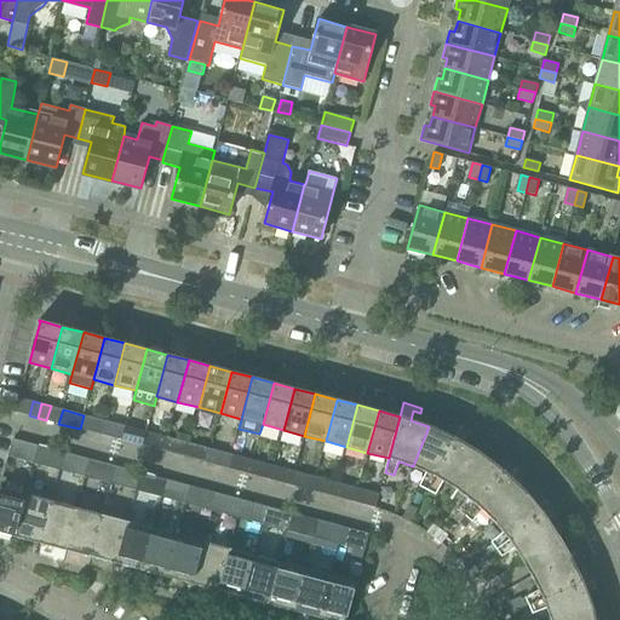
[(84,415),(80,429),(89,431),(92,418),(84,415)]
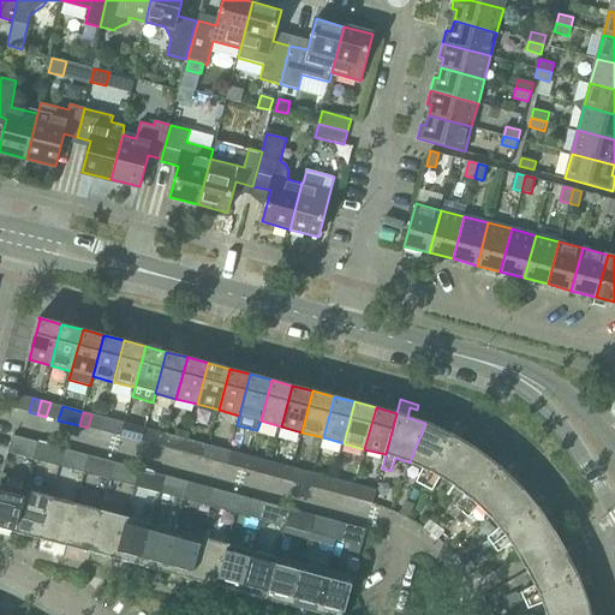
[(417,482),(425,485),(459,422),(442,415),(440,419),(447,422),(442,430),(425,423),(410,463),(423,469),(417,482)]
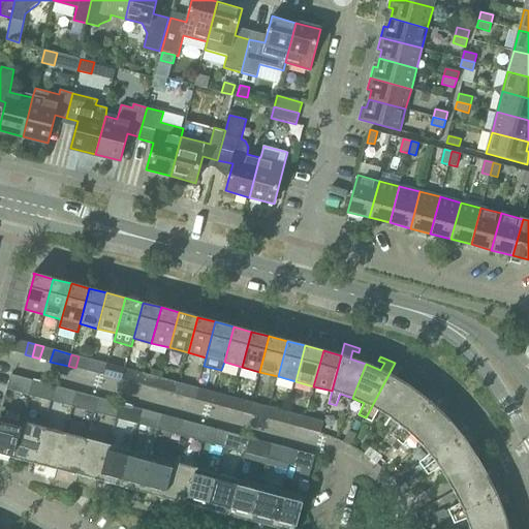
[(100,362),(96,373),(97,374),(104,375),(107,364),(100,362)]
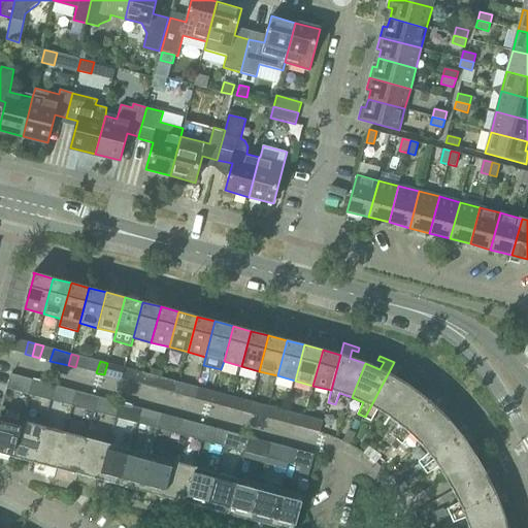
[(378,410),(389,417),(409,386),(395,377),(399,371),(404,374),(407,370),(394,362),(365,417),(372,421),(378,410)]
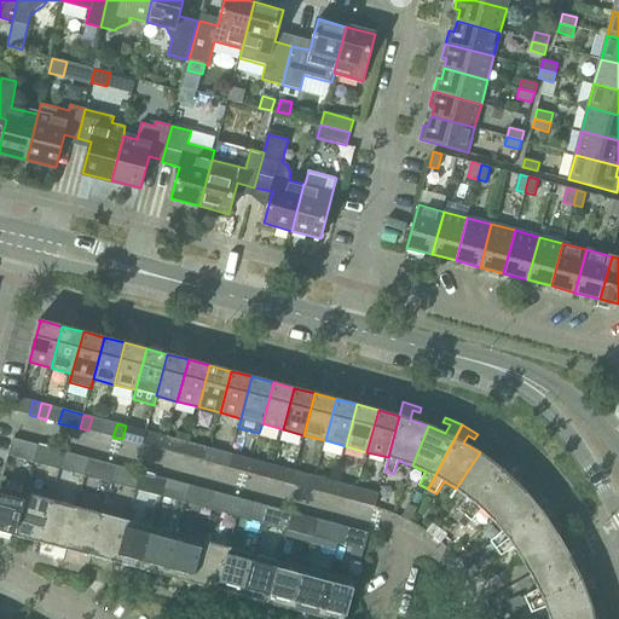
[(126,426),(122,439),(131,441),(134,428),(126,426)]
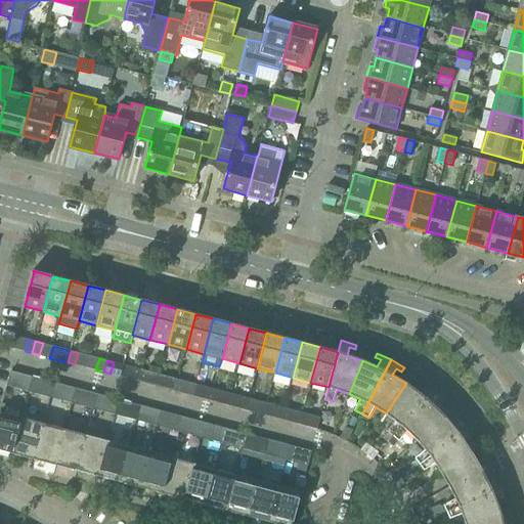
[(142,369),(139,382),(146,384),(157,386),(160,375),(162,368),(151,366),(149,372),(142,369)]
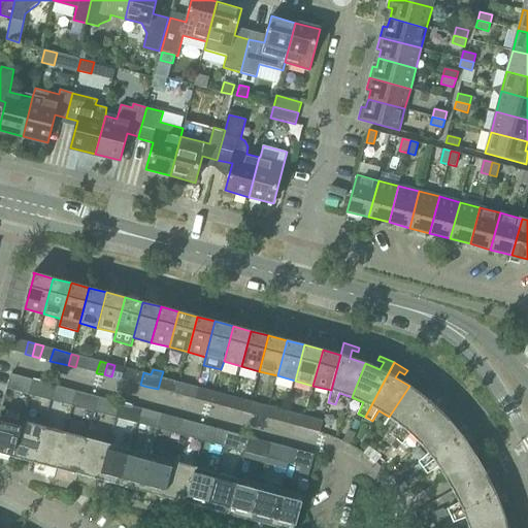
[(135,370),(132,383),(140,385),(143,372),(135,370)]
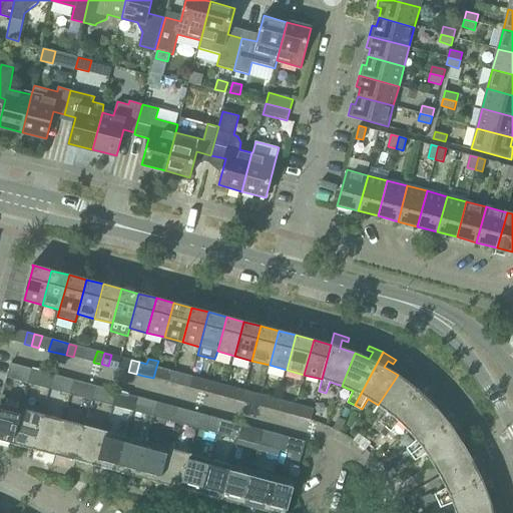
[(11,363),(7,378),(29,384),(33,369),(11,363)]
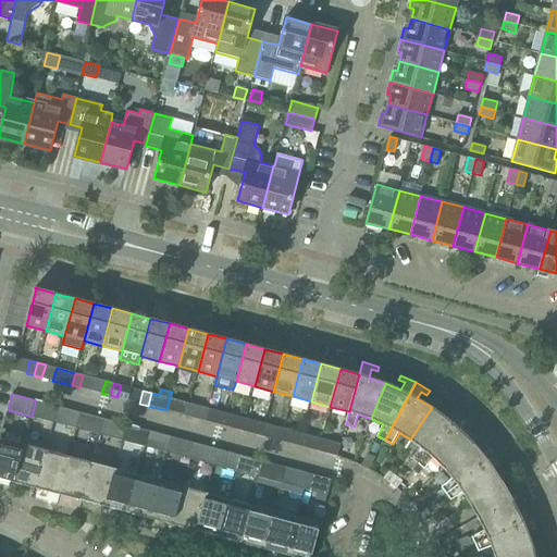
[(182,401),(178,413),(186,416),(189,404),(182,401)]
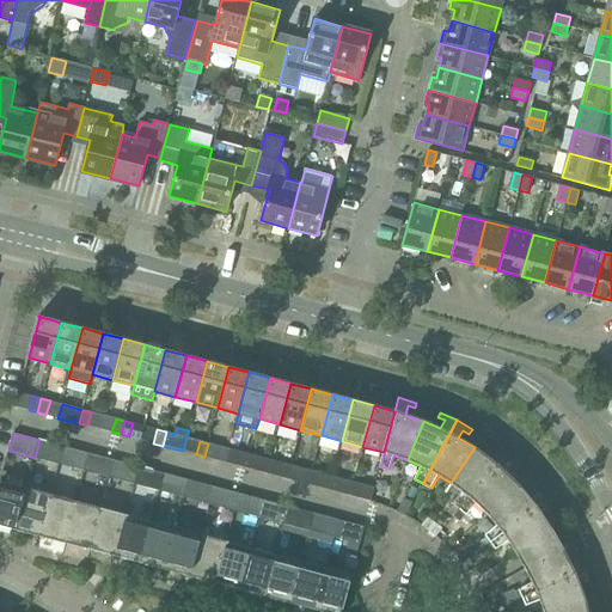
[(49,461),(60,464),(65,447),(54,444),(49,461)]
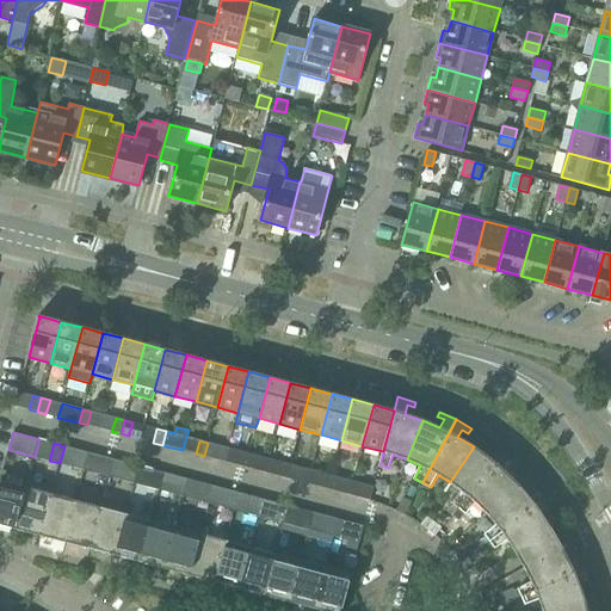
[(208,443),(204,456),(213,458),(216,444),(208,443)]
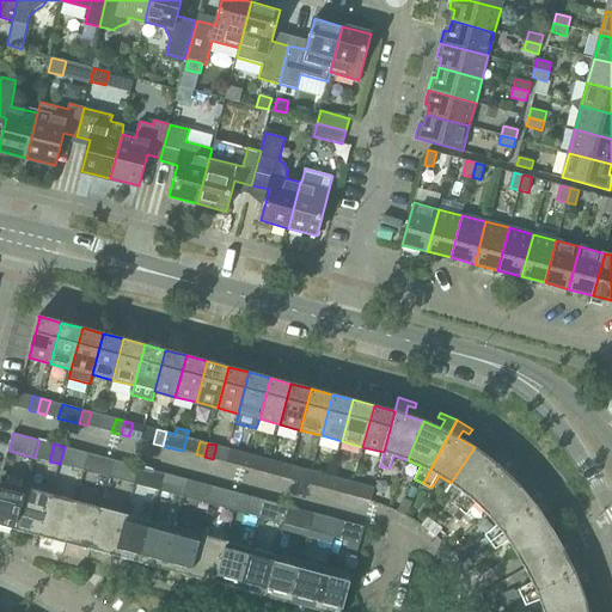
[(453,503),(460,509),(507,454),(493,444),(489,447),(495,452),(489,459),(475,447),(451,483),(461,491),(453,503)]
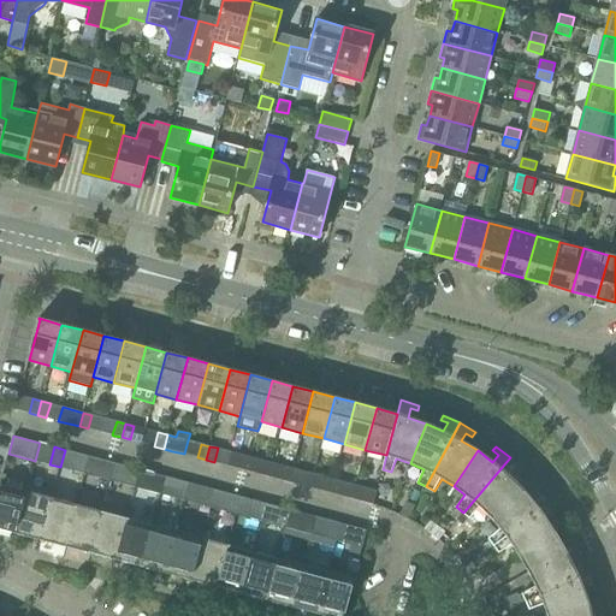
[(75,472),(86,474),(90,456),(80,454),(75,472)]
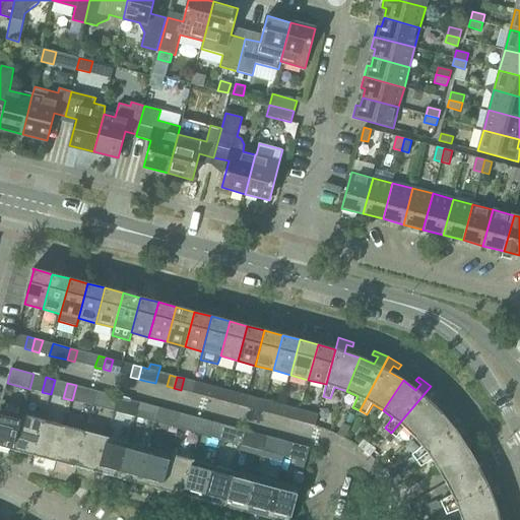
[(204,384),(201,395),(209,397),(212,386),(204,384)]
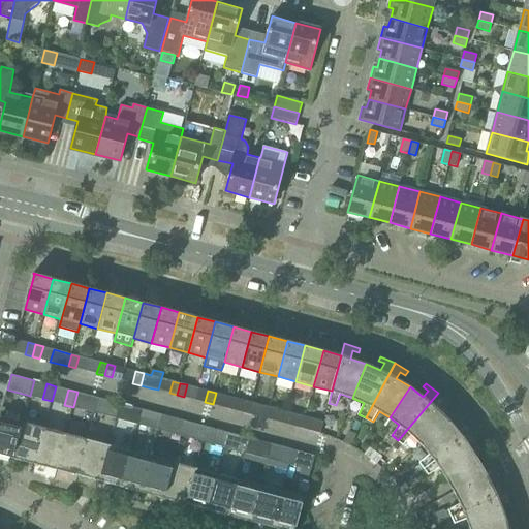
[(216,393),(213,404),(220,406),(223,395),(216,393)]
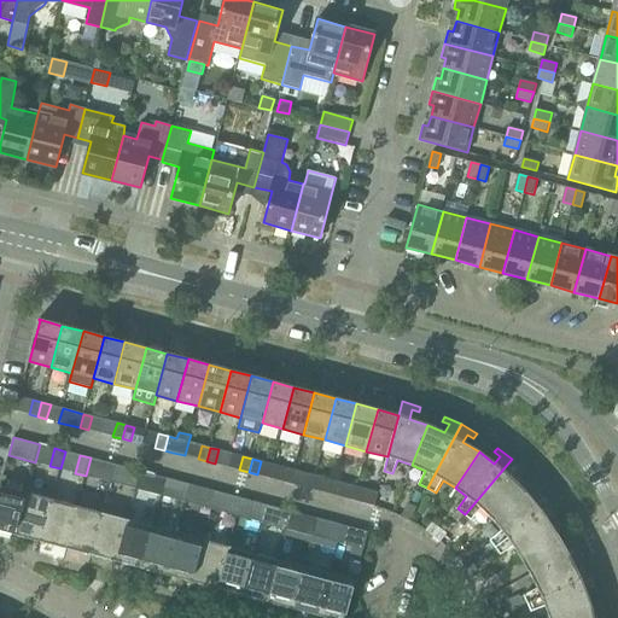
[(482,509),(493,520),(524,490),(509,477),(517,470),(522,476),(525,471),(512,459),(465,514),(472,520),(482,509)]
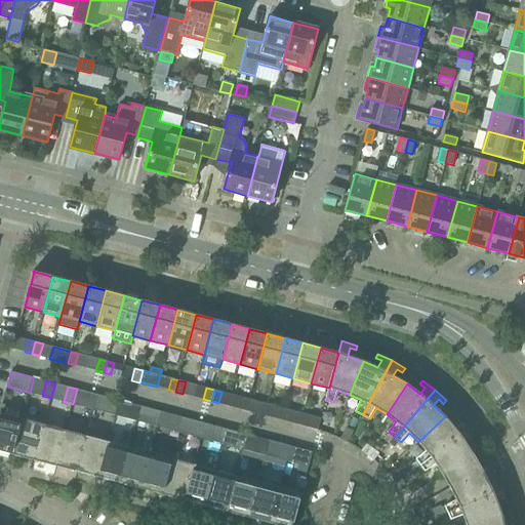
[(97,395),(89,392),(85,407),(94,410),(97,395)]
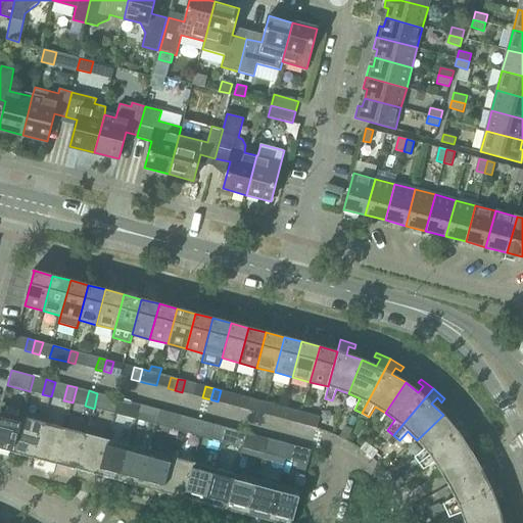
[(241,395),(238,408),(246,410),(249,397),(241,395)]
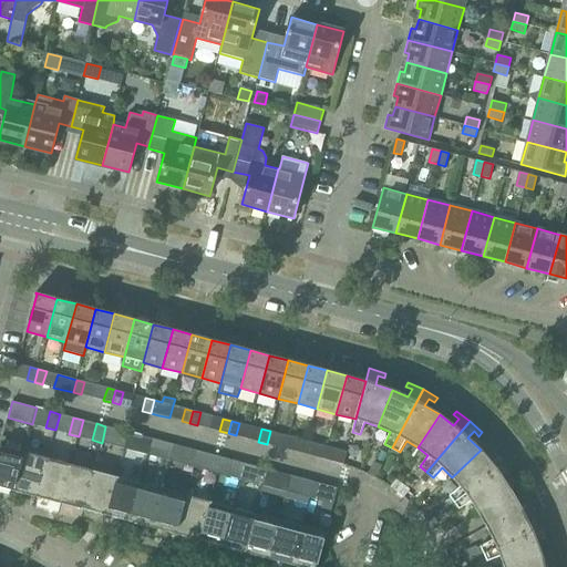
[(114,446),(124,449),(129,432),(119,430),(114,446)]
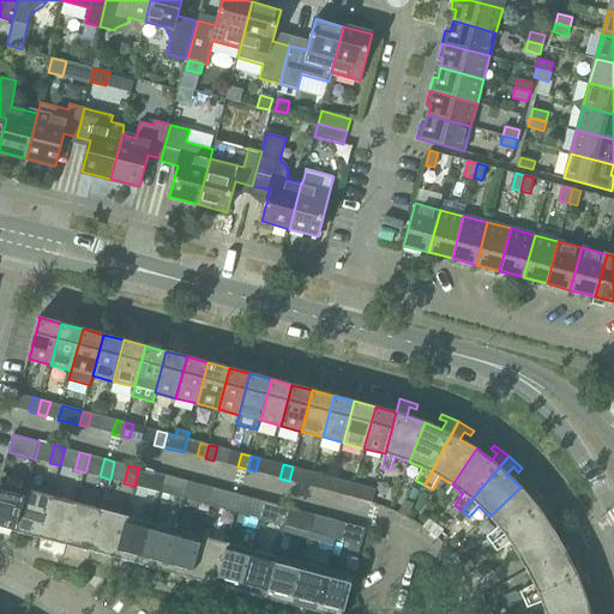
[(293,467),(289,481),(298,483),(301,469),(293,467)]
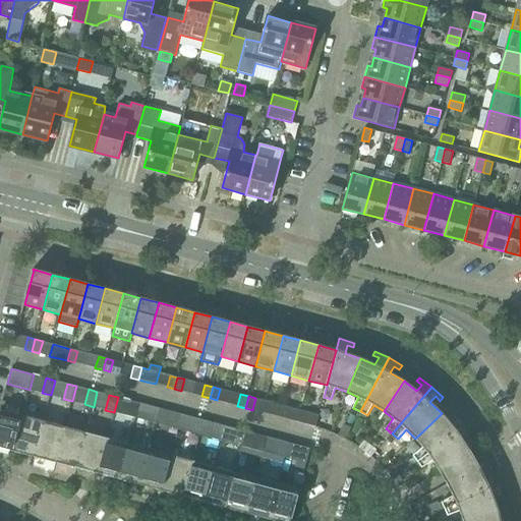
[(126,415),(135,418),(139,403),(130,401),(126,415)]
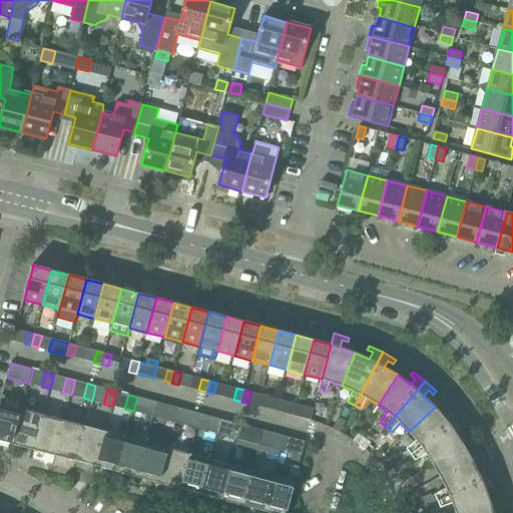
[(279,399),(276,411),(294,416),(298,399),(288,396),(287,401),(279,399)]
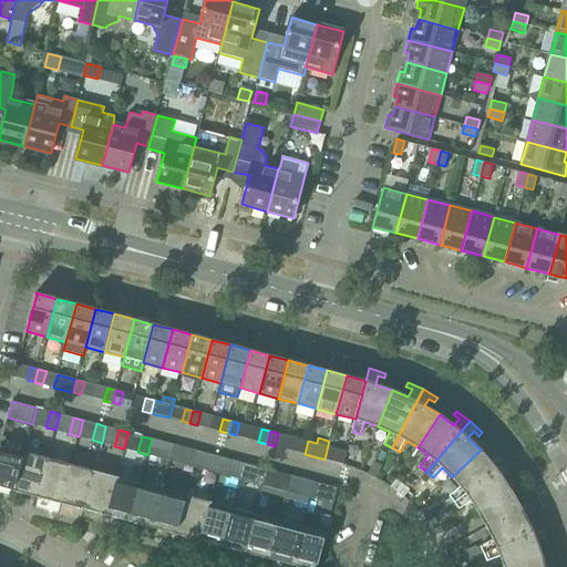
[(300,439),(297,452),(305,454),(308,441),(300,439)]
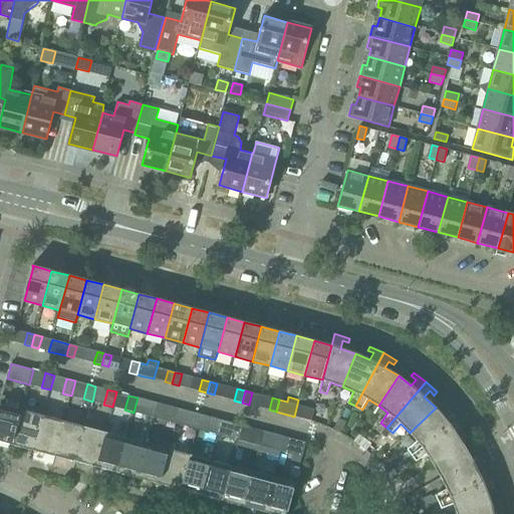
[(150,401),(146,416),(155,418),(159,403),(150,401)]
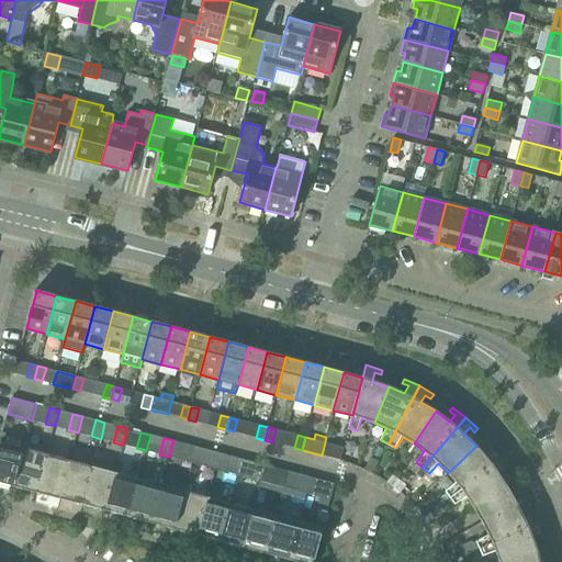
[(0,482),(13,486),(24,449),(0,441),(0,482)]
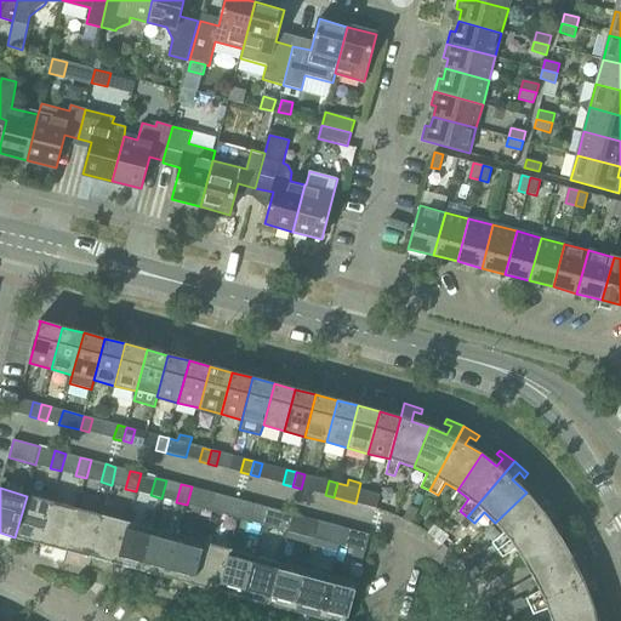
[(203,508),(212,512),(217,494),(206,491),(203,508)]
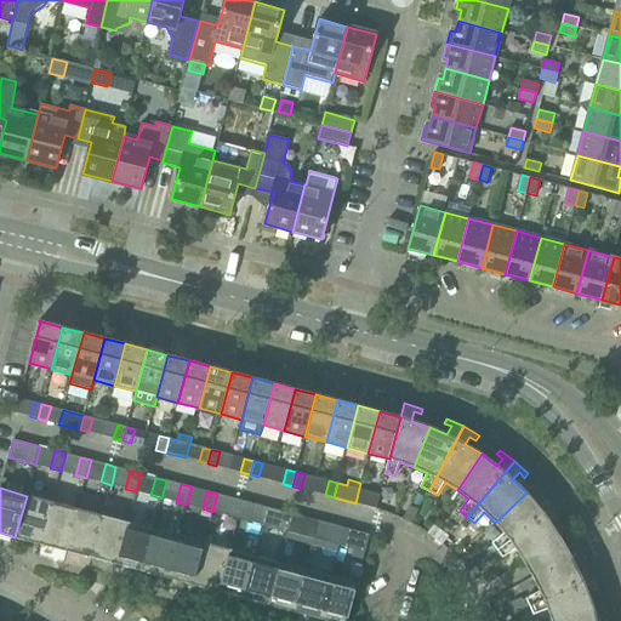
[(371,493),(368,506),(376,508),(380,495),(371,493)]
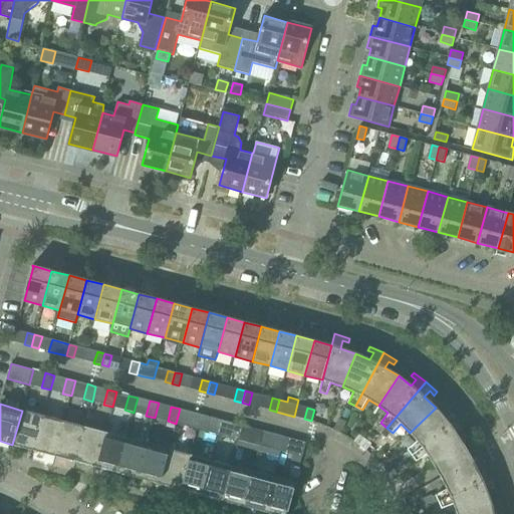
[(409,449),(413,455),(461,419),(460,418),(451,408),(448,411),(452,415),(446,420),(436,408),(410,433),(417,442),(409,449)]
